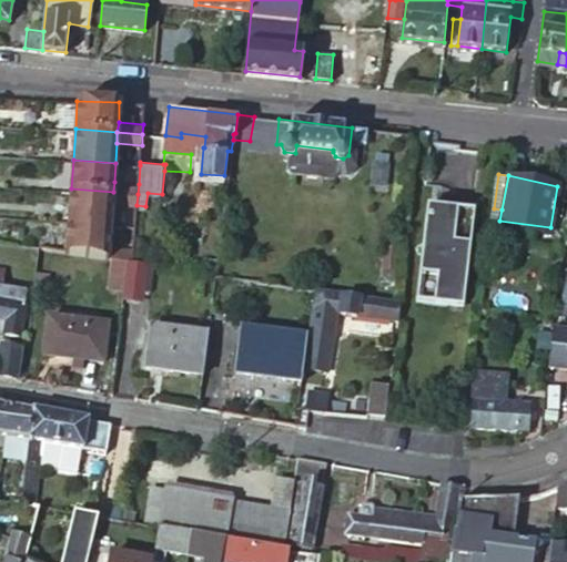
[(113,192),(138,194),(139,184),(114,182),(113,192)]
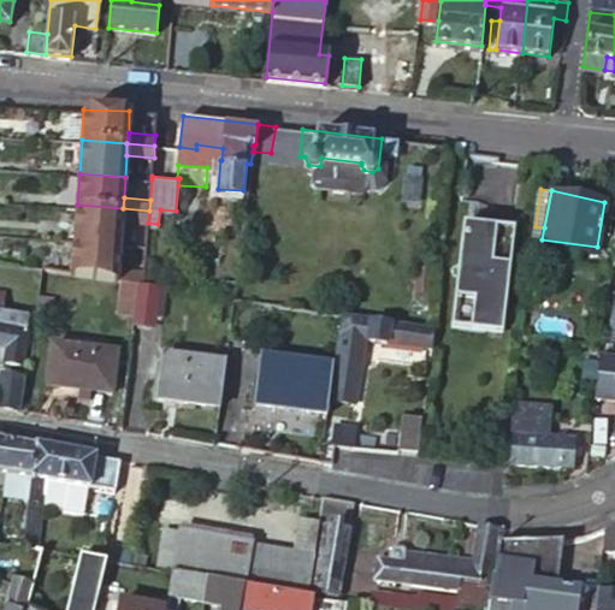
[(120,242),(122,220),(123,208),(77,205),(75,237),(120,242)]
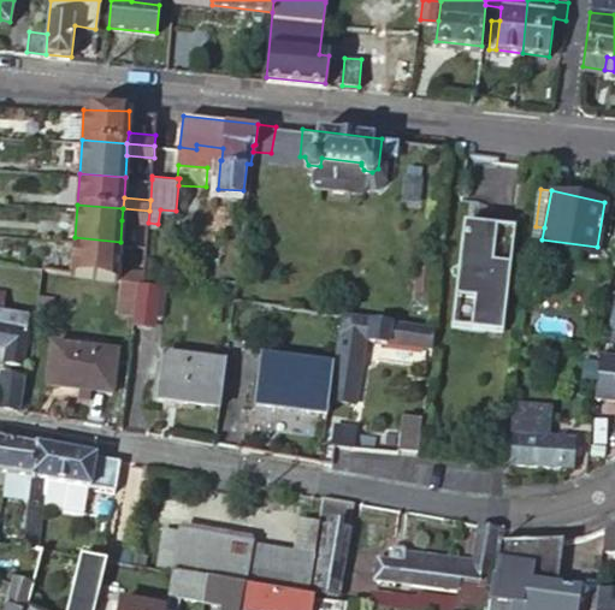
[(122,220),(148,223),(149,211),(123,208),(122,220)]
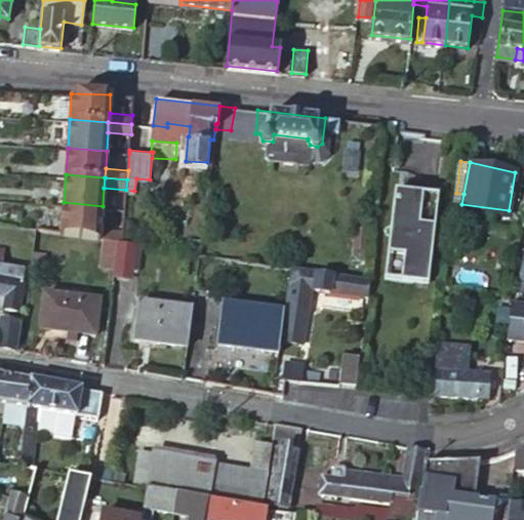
[(411,190),(397,189),(393,218),(386,275),(413,279),(428,281),(432,256),(440,194),(411,190)]
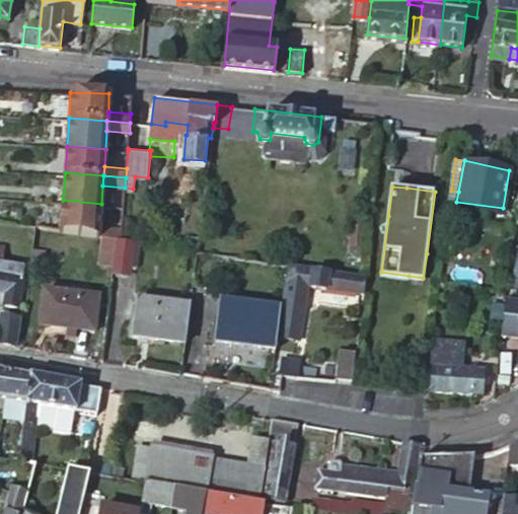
[(100,223),(101,204),(63,200),(62,229),(99,234),(100,223)]
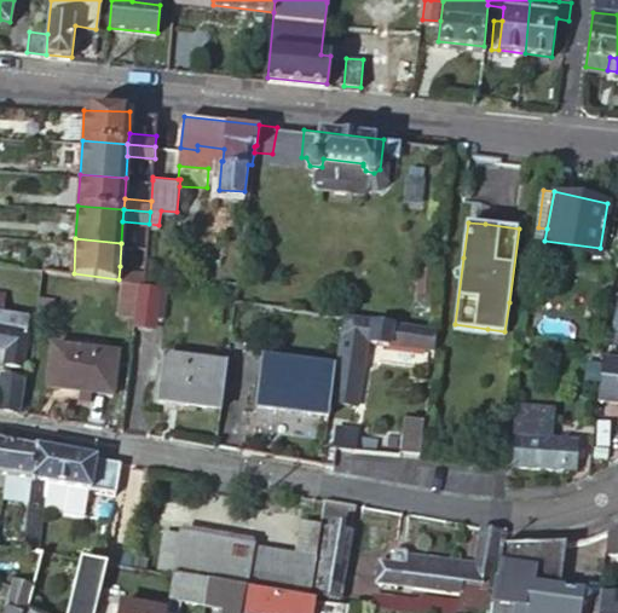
[(146,264),(148,246),(134,243),(132,269),(145,270),(146,264)]
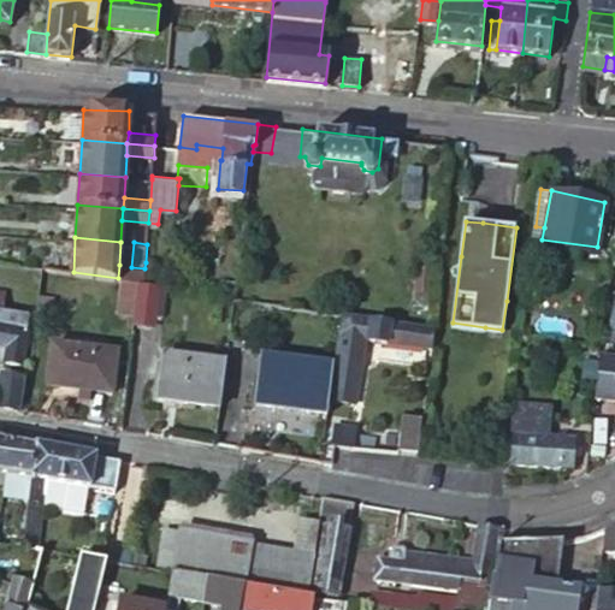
[(45,267),(66,270),(67,259),(46,255),(45,267)]
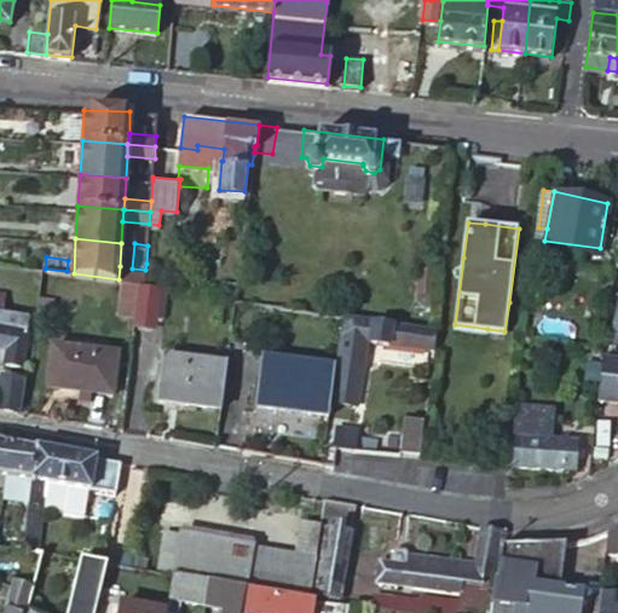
[(160,285),(167,287),(169,270),(146,264),(145,270),(144,283),(160,285)]
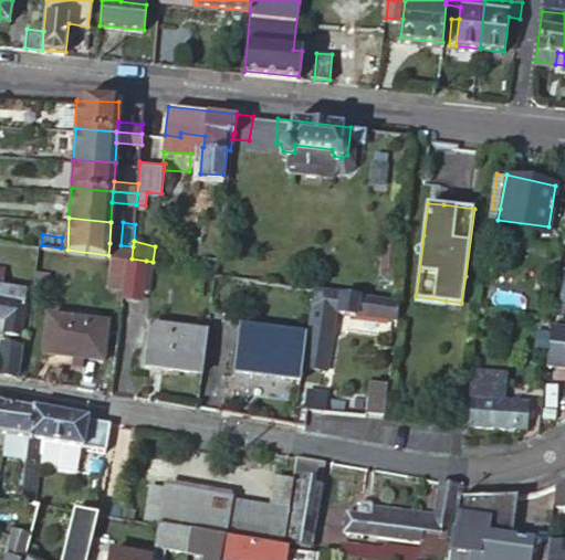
[(132,259),(133,246),(121,245),(110,243),(108,255),(113,255),(128,257),(132,259)]
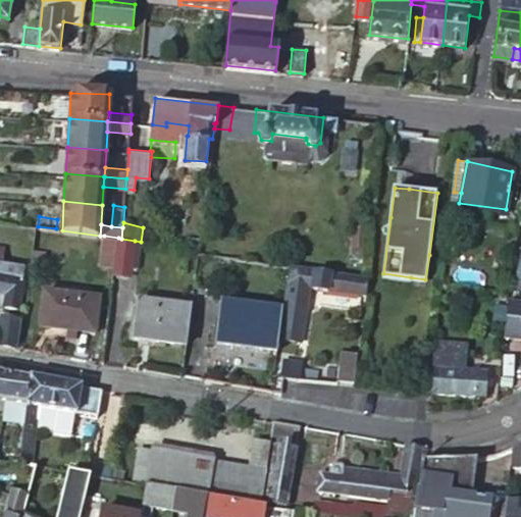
[(118,238),(104,236),(101,261),(115,264),(118,238)]
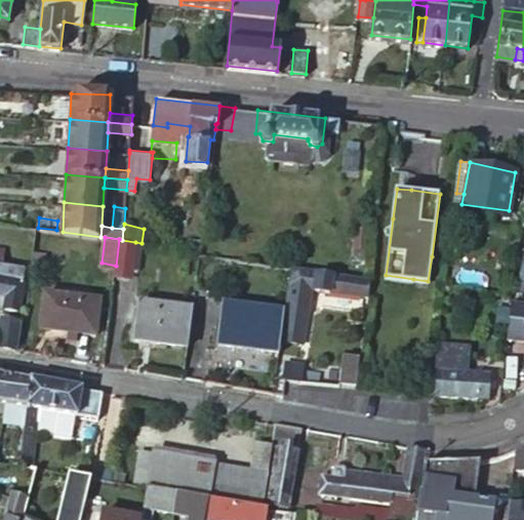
[(132,267),(135,242),(122,240),(119,239),(116,266),(132,267)]
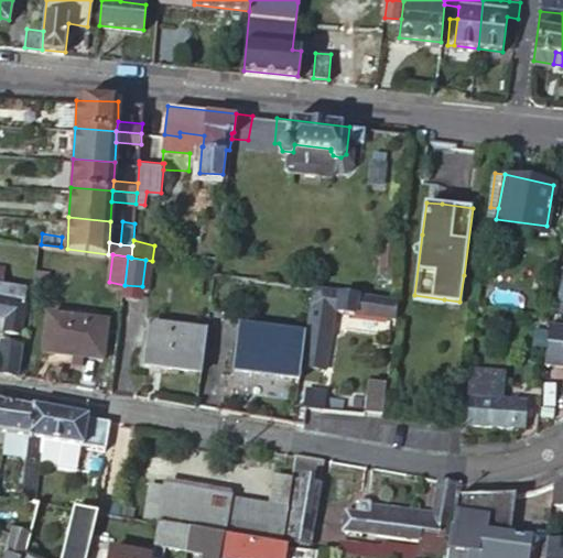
[(201,267),(215,271),(215,270),(216,259),(203,258),(201,267)]
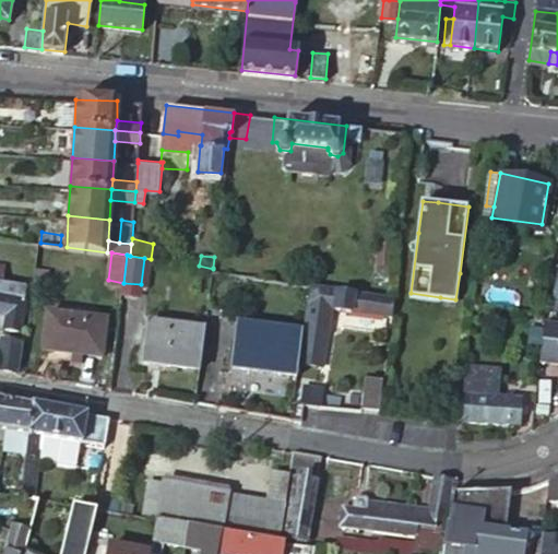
[(34,272),(4,268),(2,279),(26,282),(32,284),(33,281),(34,272)]
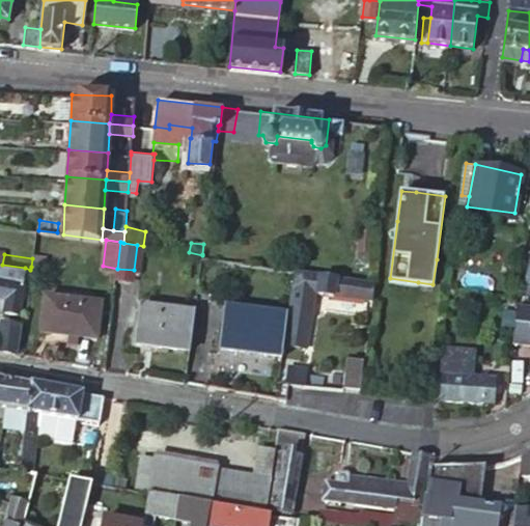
[(46,255),(33,254),(32,258),(31,267),(45,269),(46,255)]
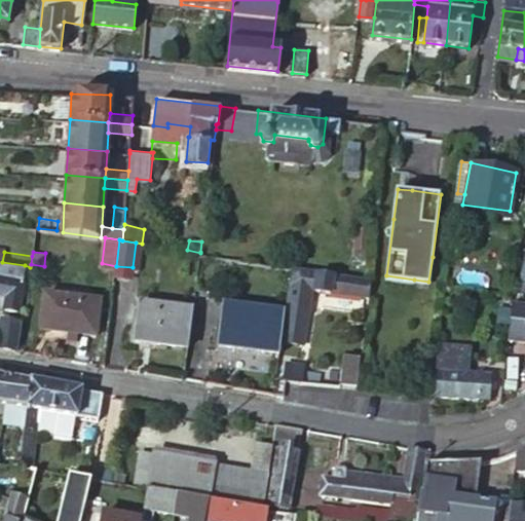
[(274,263),(289,265),(290,256),(275,254),(274,263)]
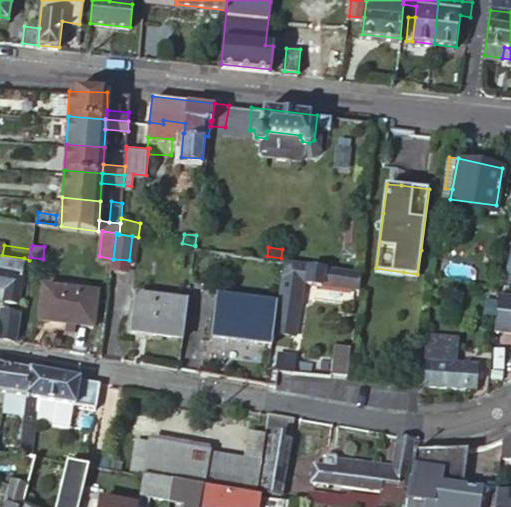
[(22,271),(24,258),(2,255),(0,254),(0,285),(6,287),(4,298),(20,300),(24,271),(22,271)]
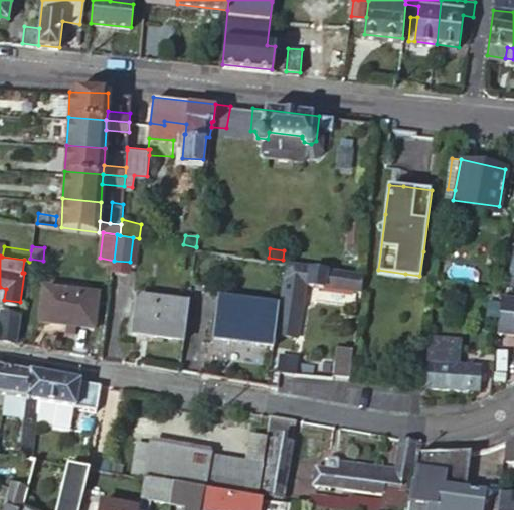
[(363,272),(359,271),(287,261),(284,279),(276,334),(295,337),(303,282),(353,289),(354,287),(362,288),(363,272)]
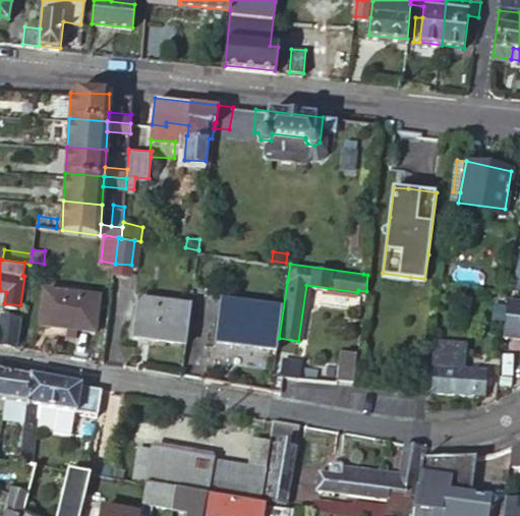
[(99,294),(45,288),(40,322),(95,329),(99,294)]
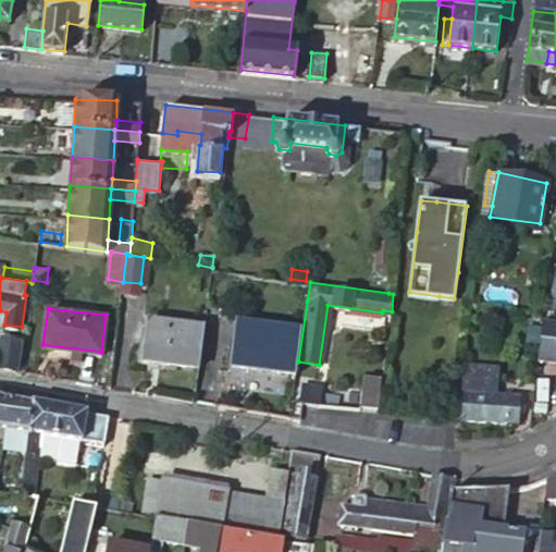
[(144,358),(198,366),(204,322),(149,316),(144,358)]
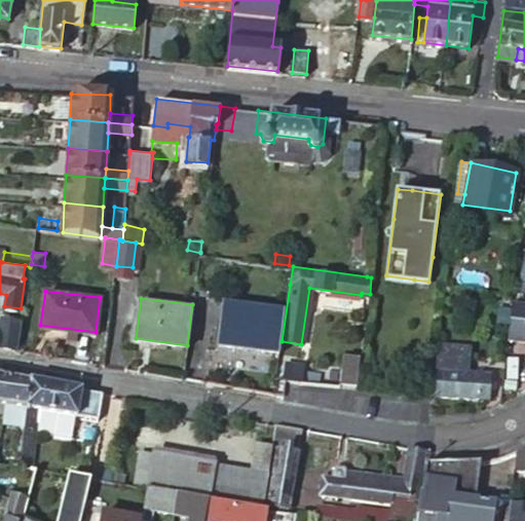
[(279,349),(285,308),(226,301),(221,341),(279,349)]
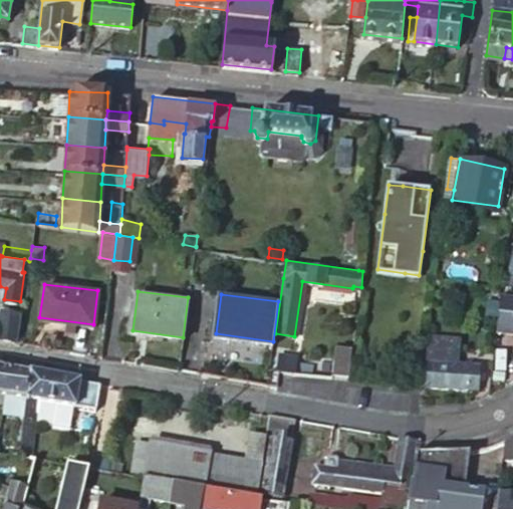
[(512,295),(501,294),(497,328),(512,329),(512,295)]
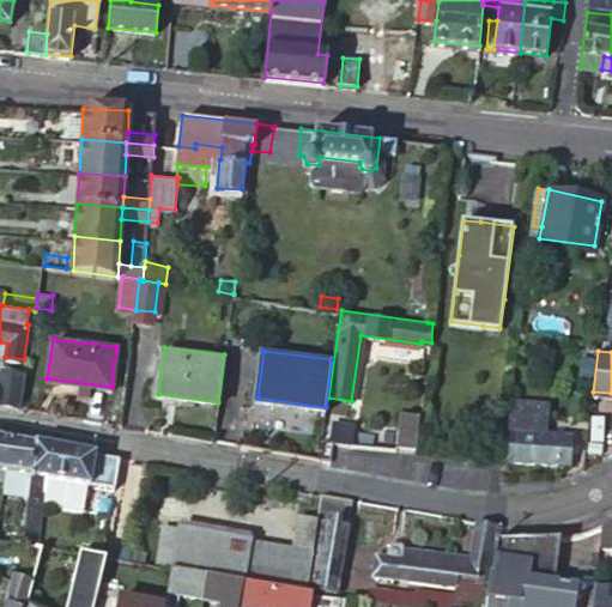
[(0,368),(0,401),(16,405),(22,371),(0,368)]
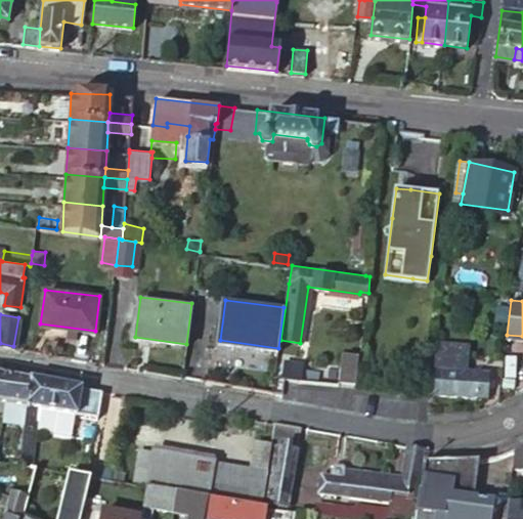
[(474,394),(475,394),(477,369),(467,368),(469,346),(437,344),(432,391),(474,394)]
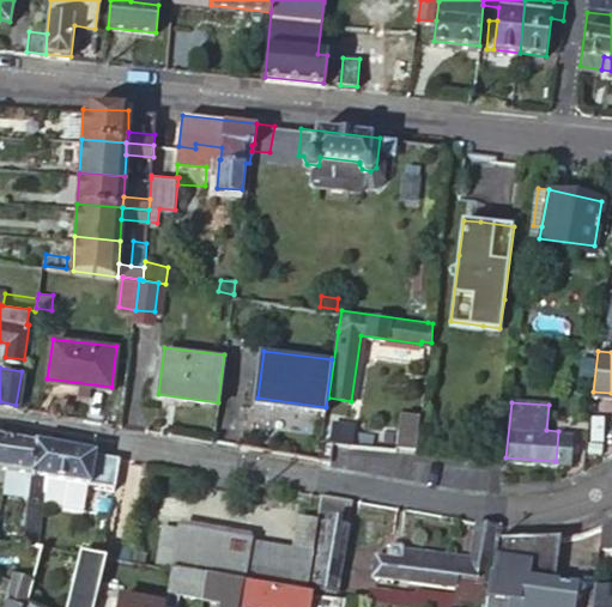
[(397,443),(416,445),(420,414),(400,412),(399,431),(397,443)]
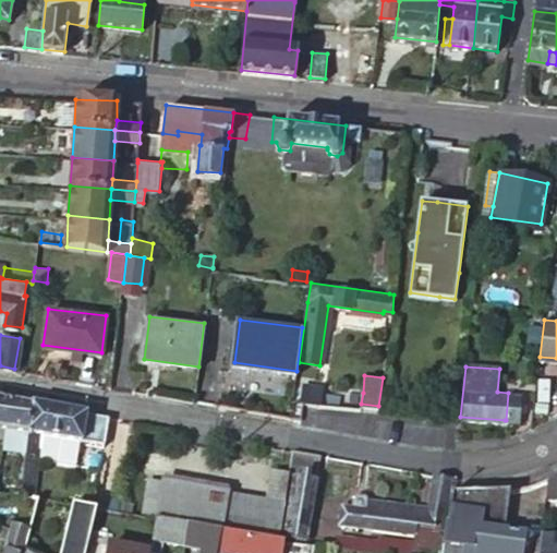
[(319,403),(321,404),(322,400),(323,391),(324,383),(305,381),(302,400),(319,403)]
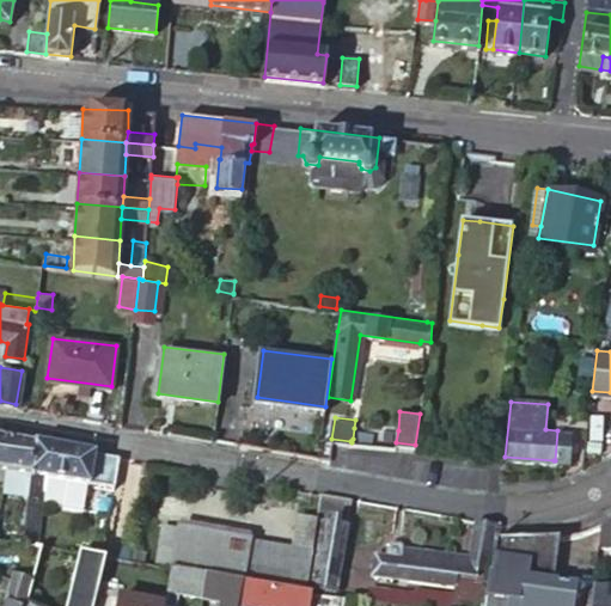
[(557,430),(555,460),(569,461),(573,432),(557,430)]
